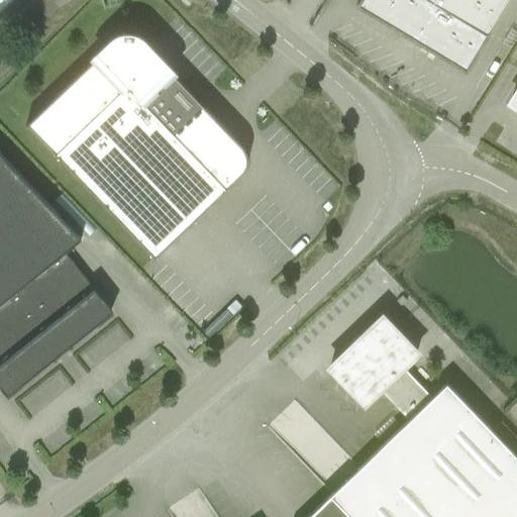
[(359,0),(357,5),(467,71),(490,32),(486,29),(503,0),(359,0)]
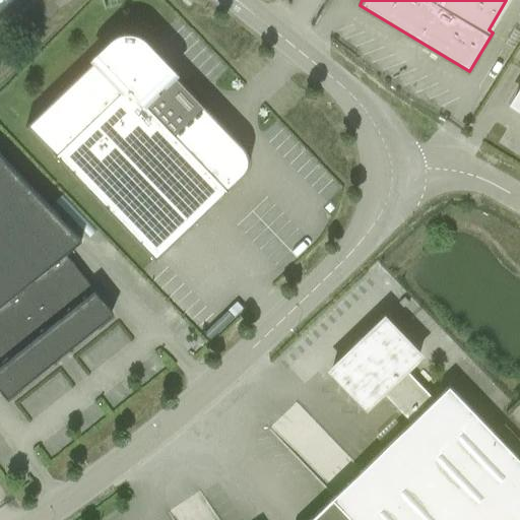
[(156,259),(243,177),(244,175),(246,173),(247,170),(248,168),(249,165),(249,163),(249,159),(249,157),(249,154),(248,152),(246,149),(245,147),(243,145),(144,43),(142,41),(140,39),(138,38),(136,37),(133,37),(131,36),(128,36),(125,36),(123,37),(120,38),(118,39),(116,40),(114,42),(27,125),(156,259)]
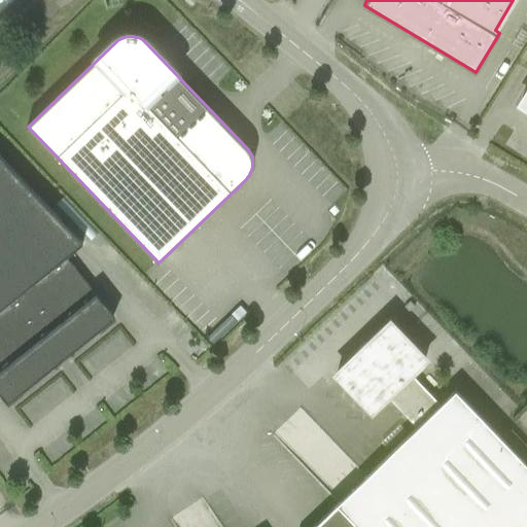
[(0,393),(6,401),(114,315),(67,256),(83,243),(0,156),(0,393)]
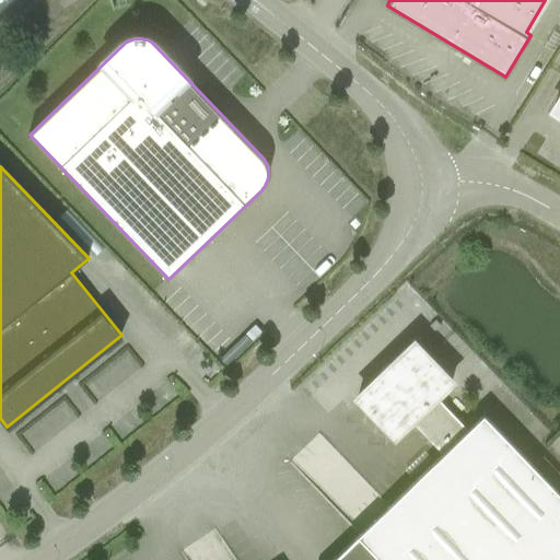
[(455,380),(438,396),(466,426),(508,386),(456,331),(431,354),(455,380)]
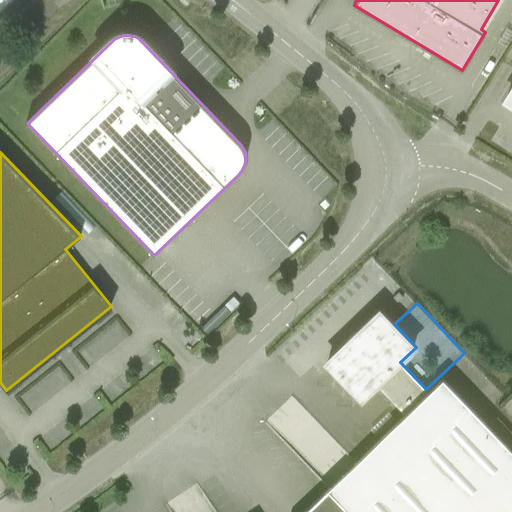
[(511,511),(511,451),(443,379),(428,393),(399,363),(414,349),(379,313),(327,363),(362,399),(376,385),(405,415),(327,490),(348,511),(511,511)]
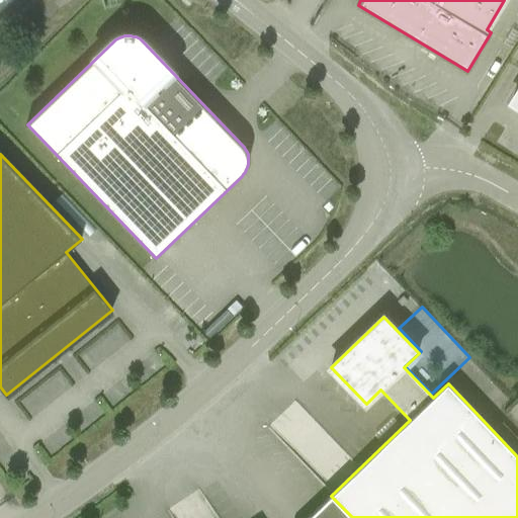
[(517,438),(502,422),(494,430),(512,449),(517,443),(517,438)]
